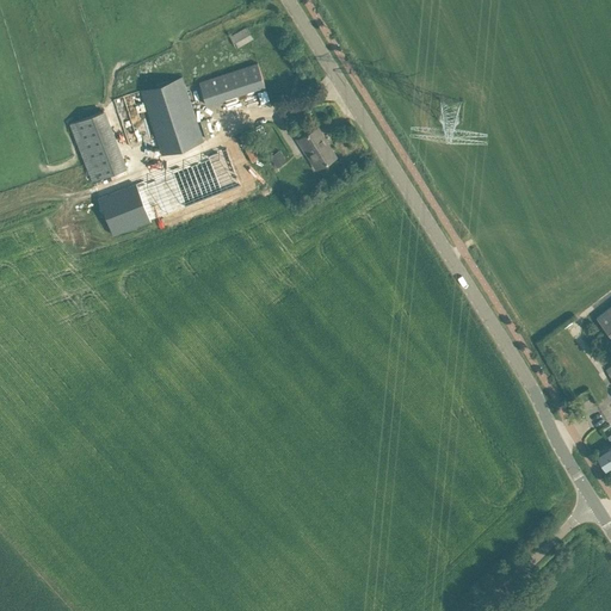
[(230,37),(236,48),(253,38),(247,28),(230,37)]
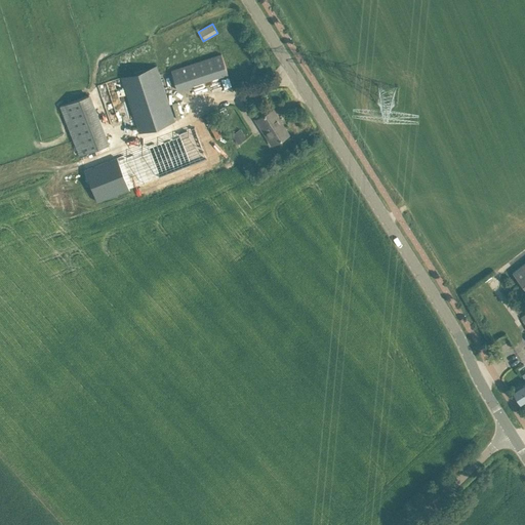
[(228,73),(221,53),(171,70),(177,89),(228,73)]
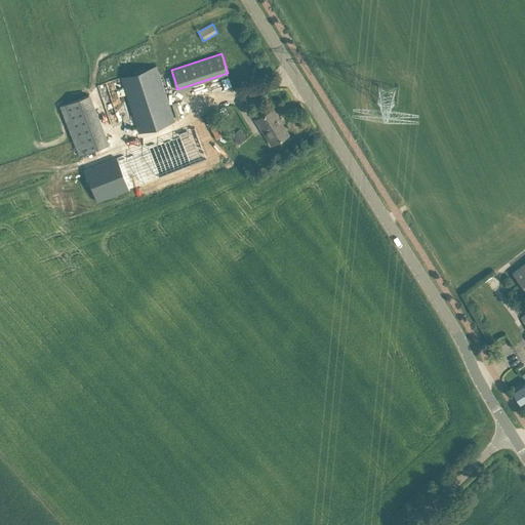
[(174,120),(156,65),(121,76),(139,131),(174,120)]
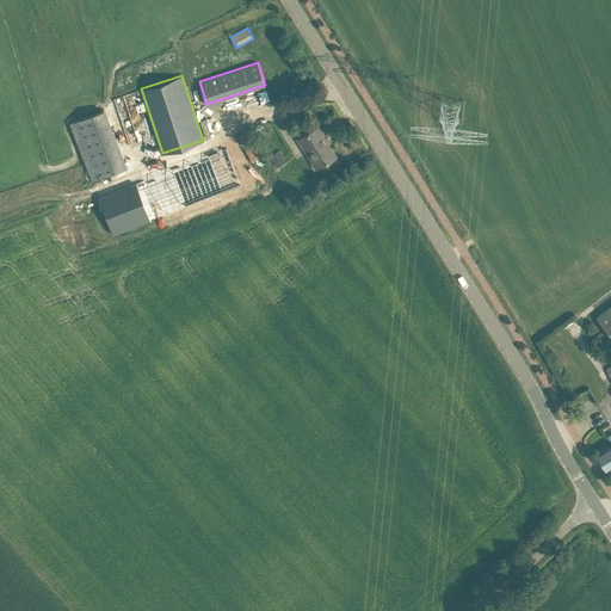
[(109,109),(71,122),(92,181),(130,167),(109,109)]
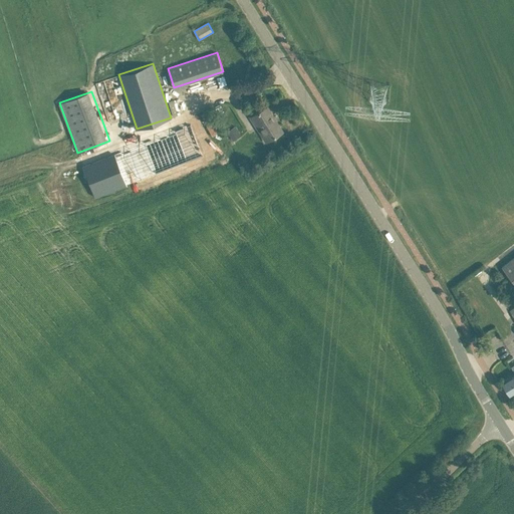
[(251,117),(257,127),(260,126),(268,141),(282,132),(267,106),(251,117)]
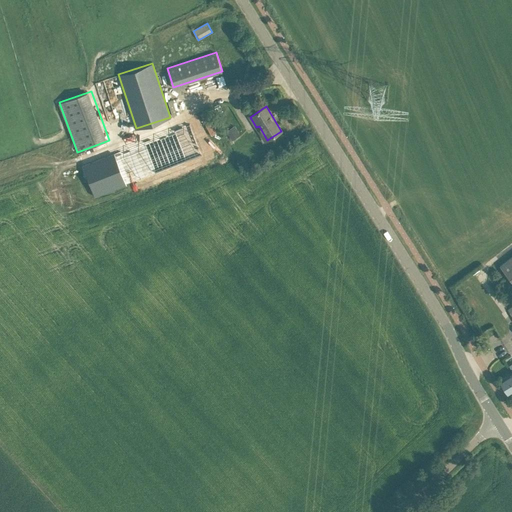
[(83,163),(95,195),(200,155),(187,123),(83,163)]
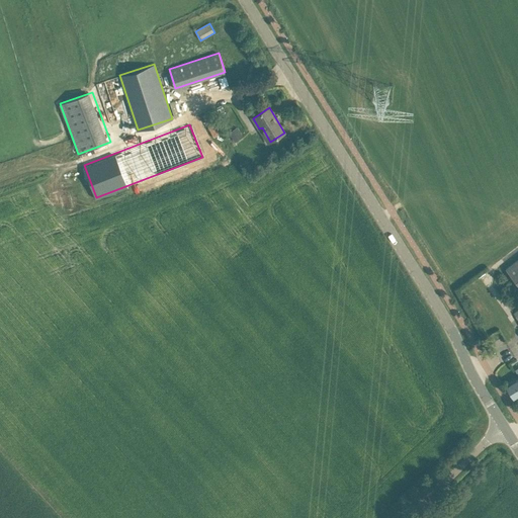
[(229,133),(235,142),(244,137),(238,126),(229,133)]
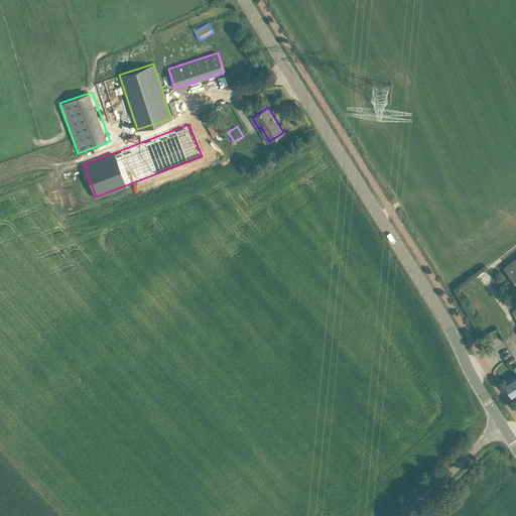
[(203,137),(211,156),(217,153),(209,135),(203,137)]
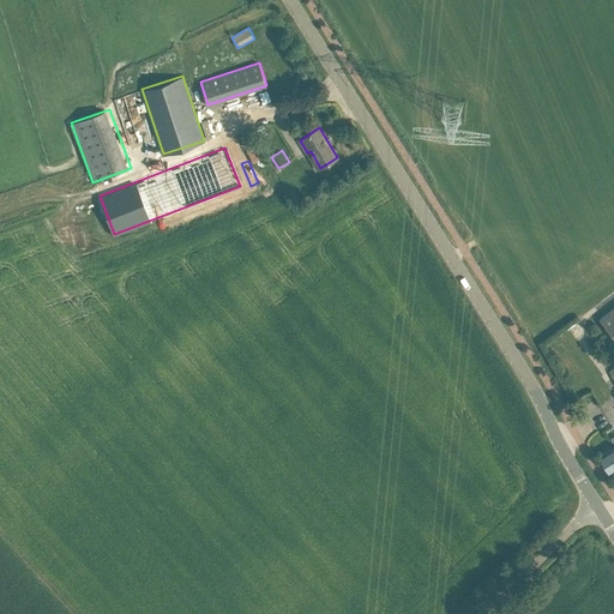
[(613,306),(600,317),(613,336),(613,306)]
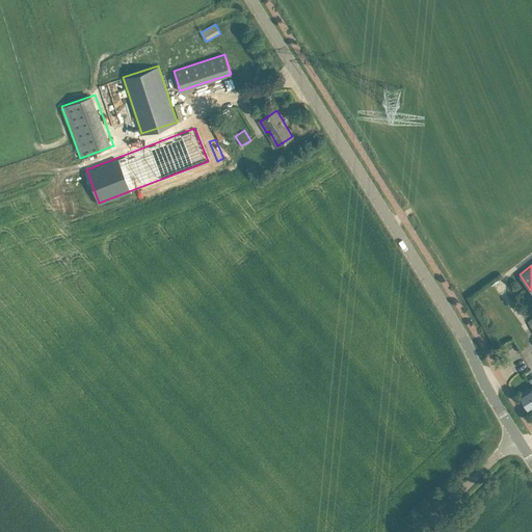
[(531,388),(520,396),(530,411),(531,409),(531,388)]
